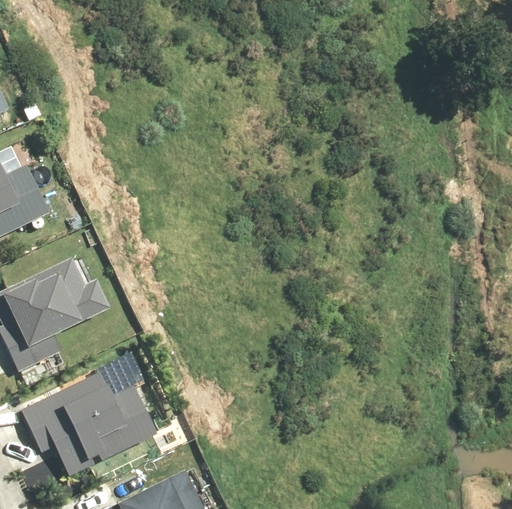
[(0,112),(9,108),(0,88),(0,112)]
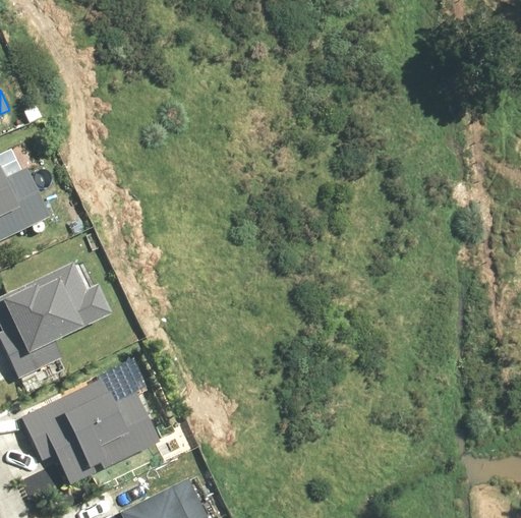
[(0,164),(0,241),(51,217),(27,167),(5,176),(0,164)]
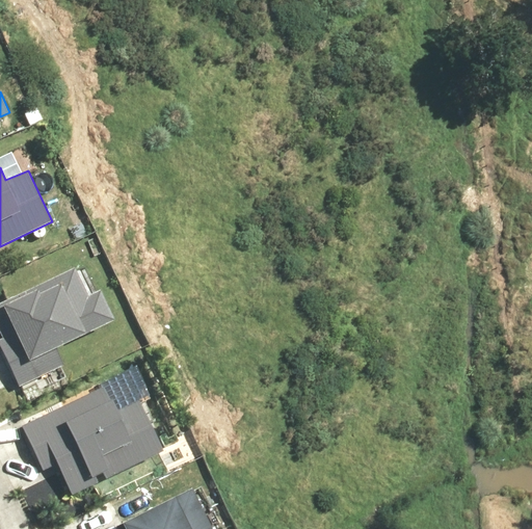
[(96,292),(84,267),(76,270),(76,269),(0,301),(0,343),(19,385),(63,365),(57,350),(86,337),(85,335),(114,321),(101,290),(96,292)]
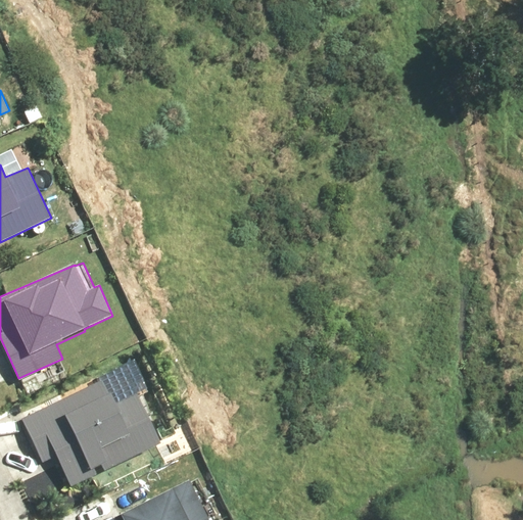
[(104,379),(21,417),(42,461),(56,455),(70,485),(160,444),(137,393),(115,404),(104,379)]
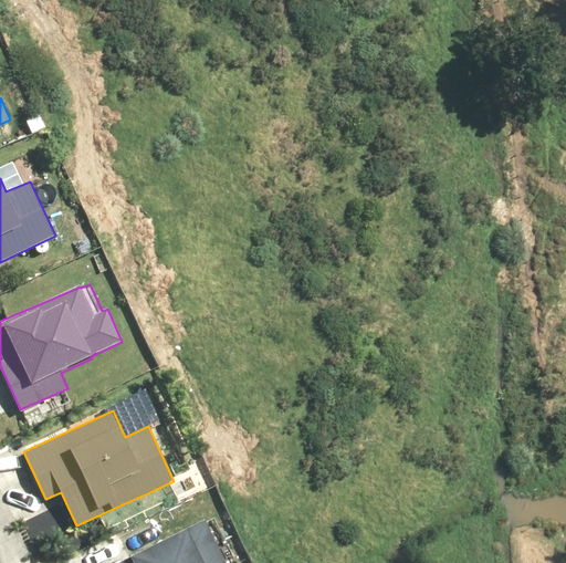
[(226,562),(205,520),(130,559),(133,562),(226,562)]
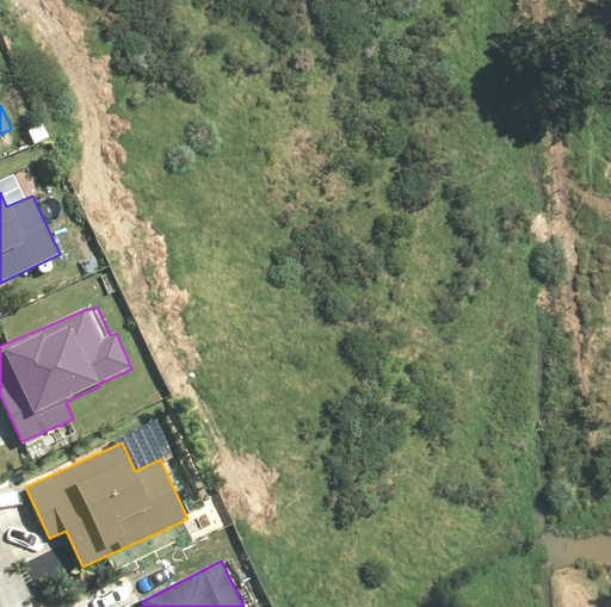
All buildings are outlined.
